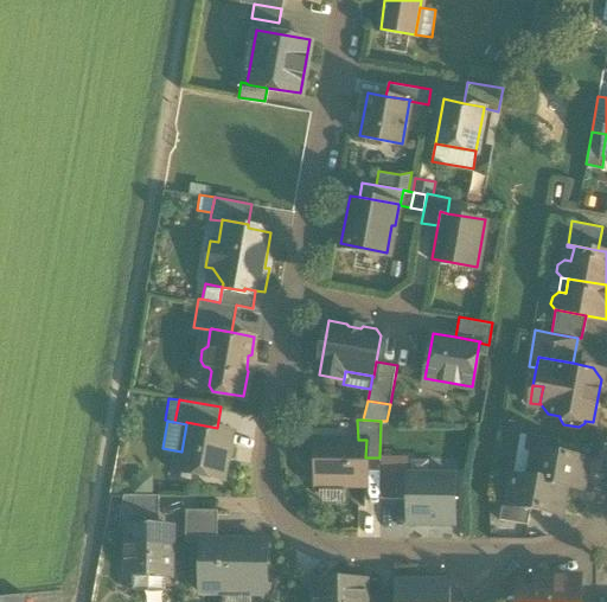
[(192,472),(223,478),(227,459),(230,456),(232,444),(230,441),(231,430),(217,428),(186,422),(186,424),(181,452),(180,455),(176,459),(174,467),(179,474),(187,475),(192,472)]
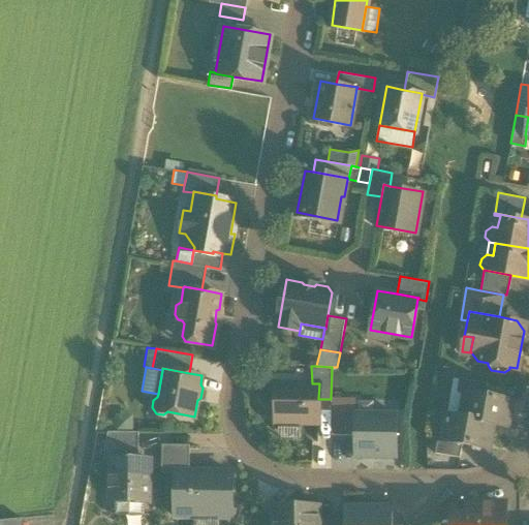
[(454,376),(446,414),(461,417),(465,393),(457,391),(460,377),(454,376)]
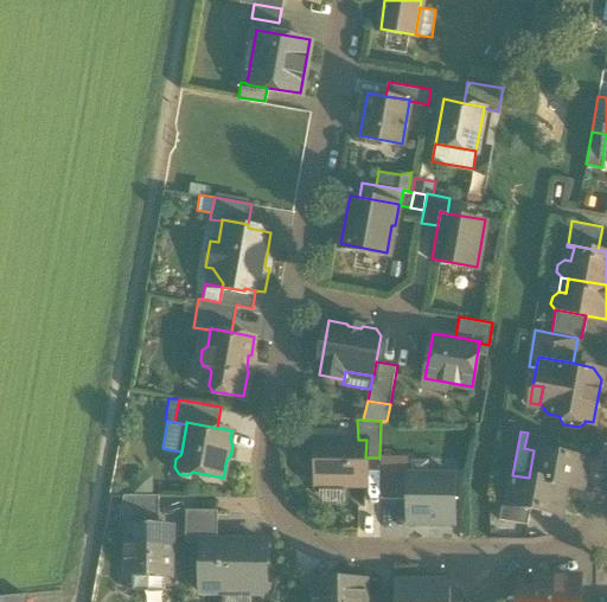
[(535,448),(557,453),(560,439),(528,433),(524,448),(534,450),(535,448)]
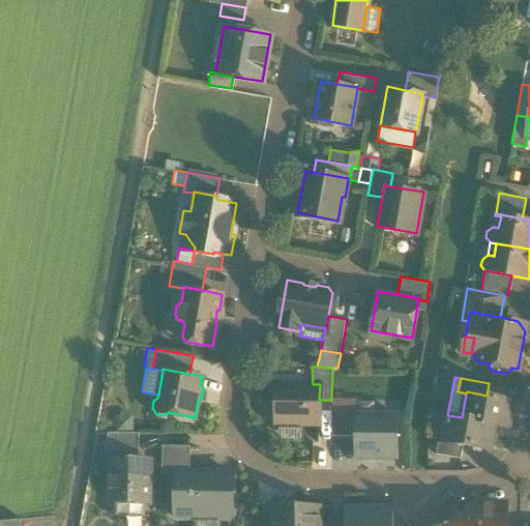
[(278,424),(286,424),(288,420),(300,421),(319,421),(319,400),(320,384),(313,384),(277,383),(276,409),(274,412),(274,418),(278,424)]
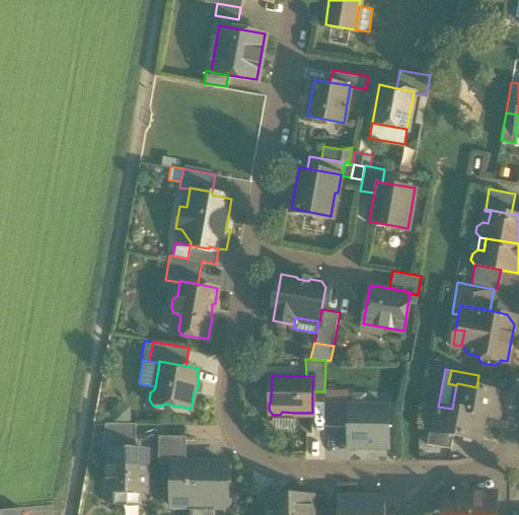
[(456,385),(452,409),(485,415),(498,417),(502,394),(500,391),(476,387),(457,383),(456,385)]
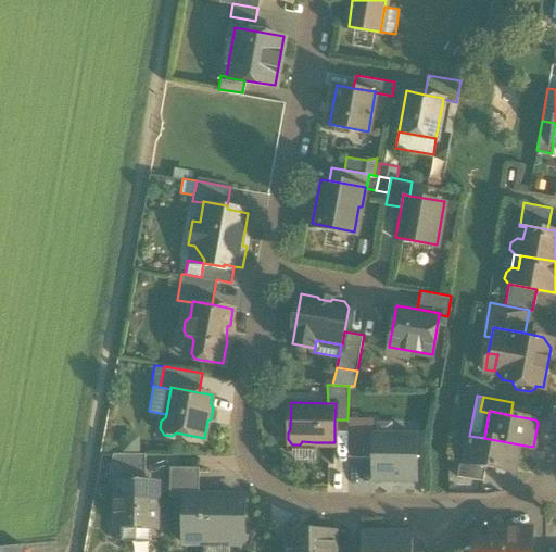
[(374,417),(348,417),(348,419),(348,455),(373,455),(374,434),(374,417)]
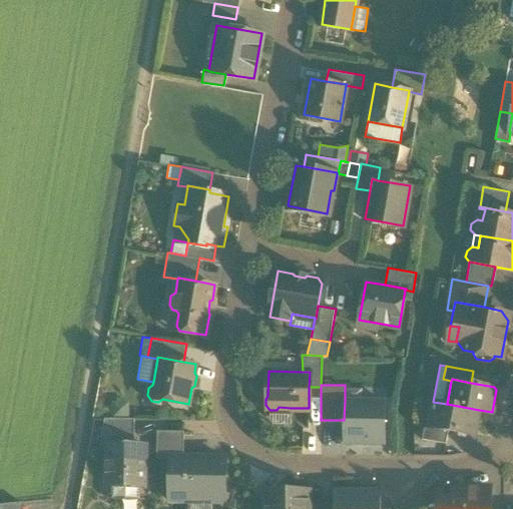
[(112,400),(112,418),(129,418),(129,400),(112,400)]
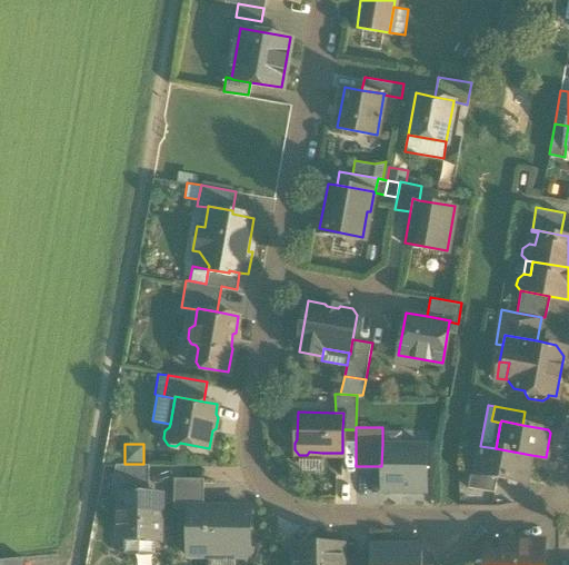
[(427,445),(382,444),(381,466),(381,489),(426,489),(427,445)]
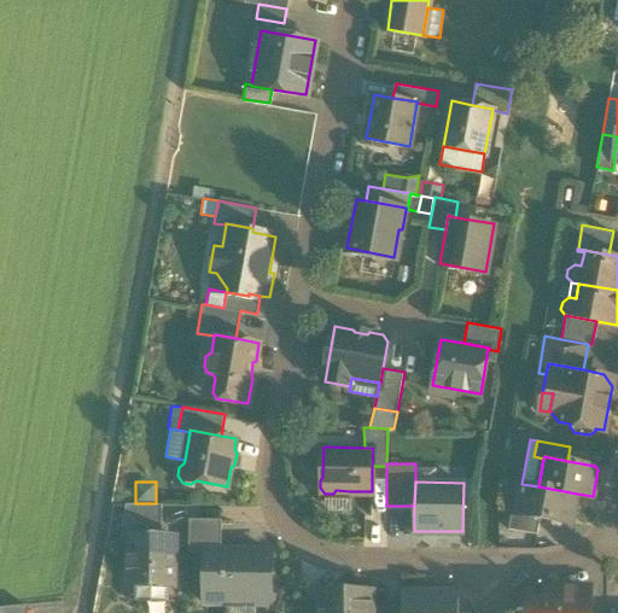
[(571,520),(577,494),(538,486),(522,484),(517,512),(517,513),(540,518),(569,523),(571,520)]
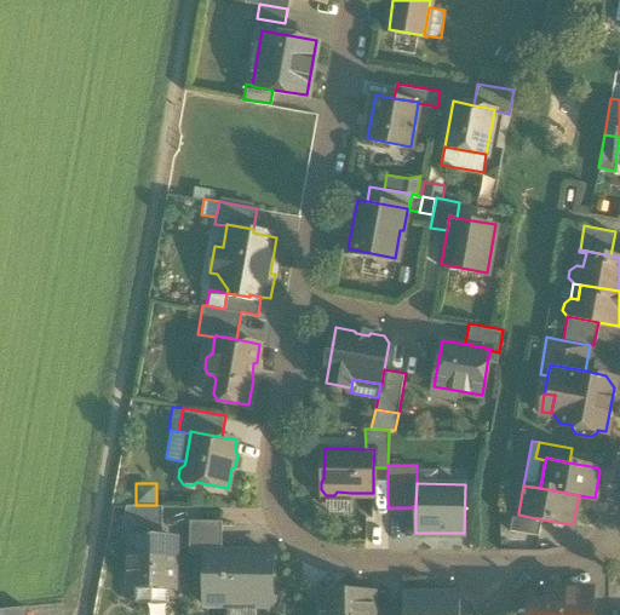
[(351,493),(337,492),(334,495),(326,495),(326,510),(351,510),(351,493)]
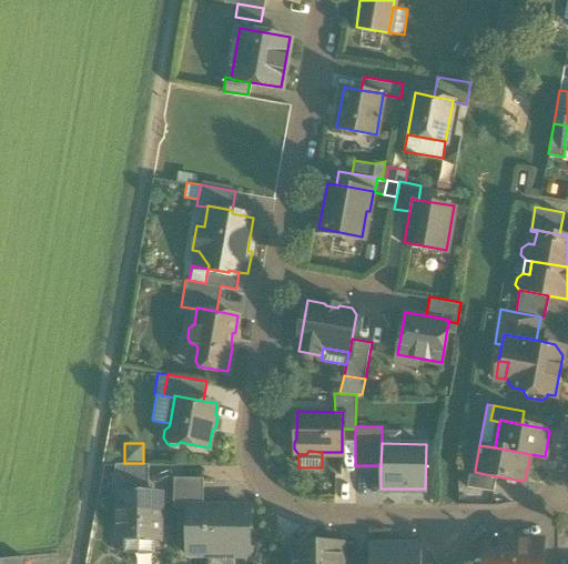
[(118,491),(149,492),(149,463),(143,463),(124,463),(115,462),(110,492),(118,491)]
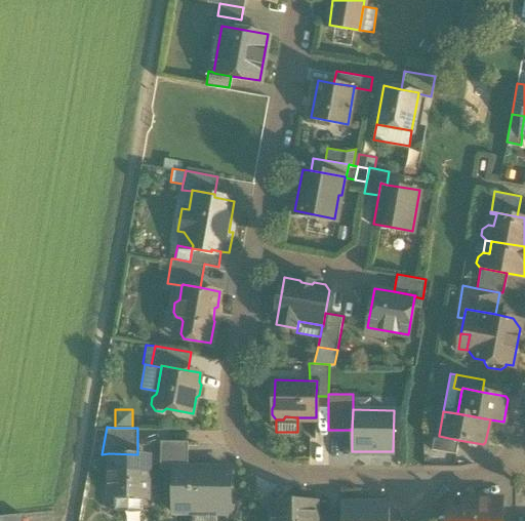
[(433,448),(456,453),(458,440),(439,436),(439,435),(435,434),(433,448)]
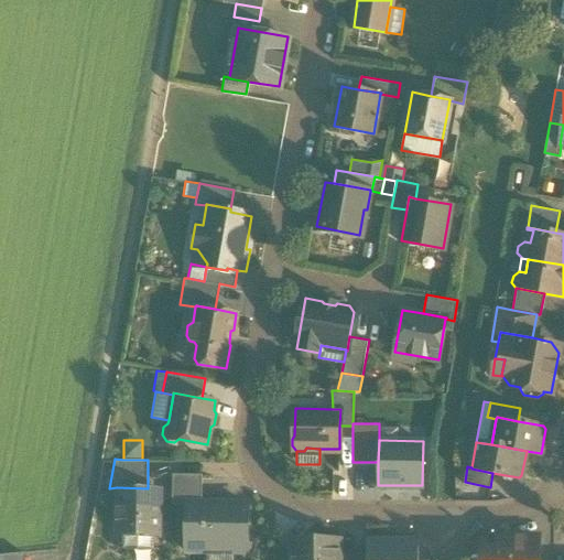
[(172,503),(187,503),(187,502),(202,502),(202,473),(172,473),(172,503)]
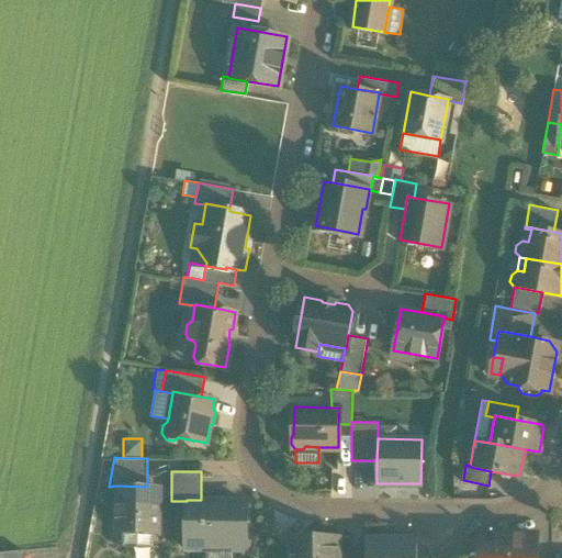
[(154,531),(157,531),(158,487),(147,487),(116,486),(116,514),(121,514),(121,531),(122,531),(154,531)]
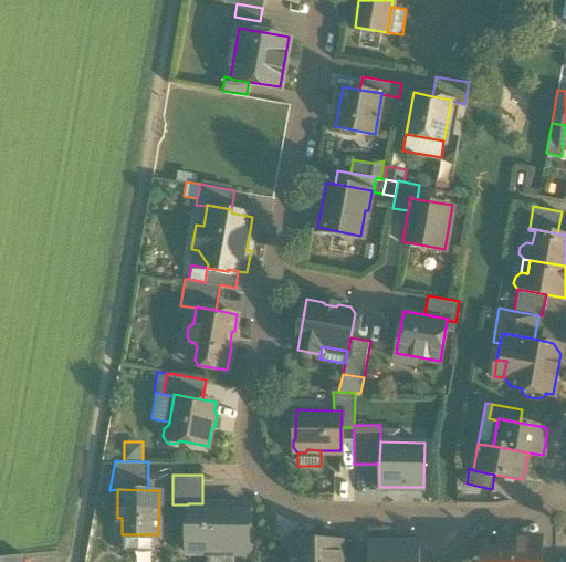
[(237,552),(244,552),(250,547),(250,539),(247,536),(248,505),(226,505),(226,507),(208,506),(208,503),(202,503),(188,503),(188,505),(187,551),(207,552),(207,549),(233,549),(237,552)]
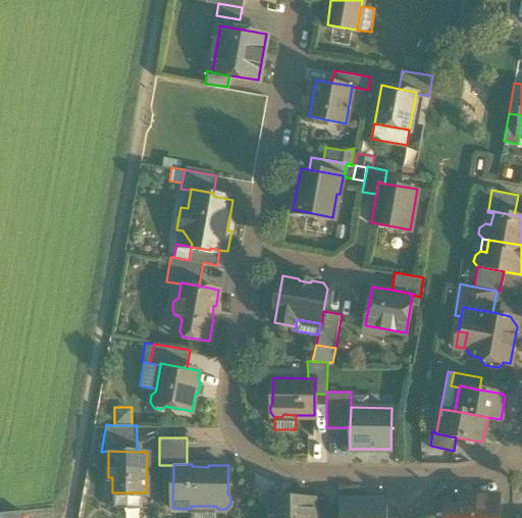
[(143,493),(113,493),(112,504),(142,505),(143,493)]
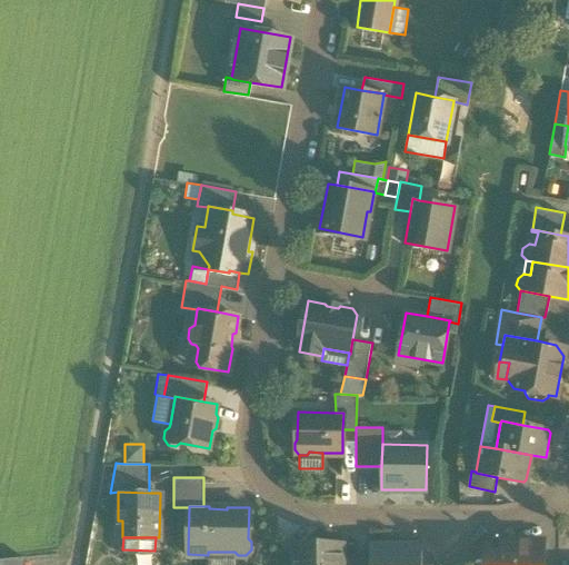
[(340,564),(341,544),(318,544),(315,541),(305,541),(301,544),(295,544),(293,564),(340,564)]
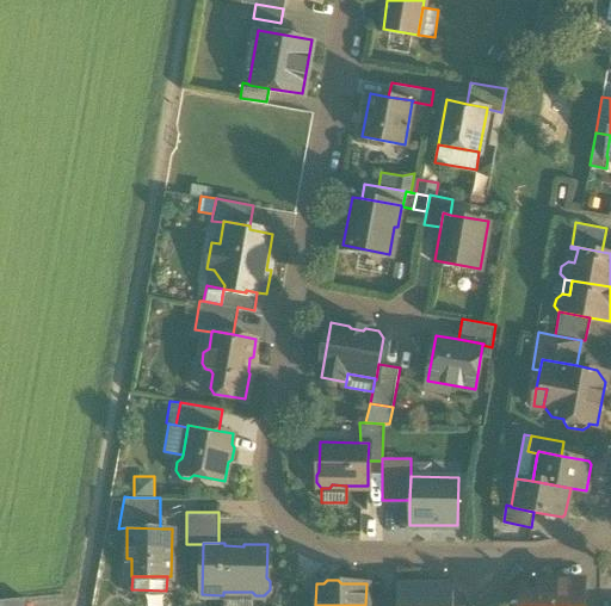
[(522,605),(551,605),(553,580),(543,580),(543,587),(539,587),(539,594),(522,594),(522,605)]
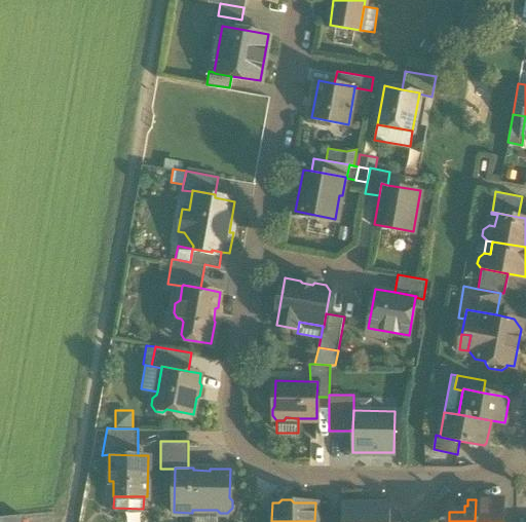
[(502,521),(502,499),(476,499),(475,521),(502,521)]
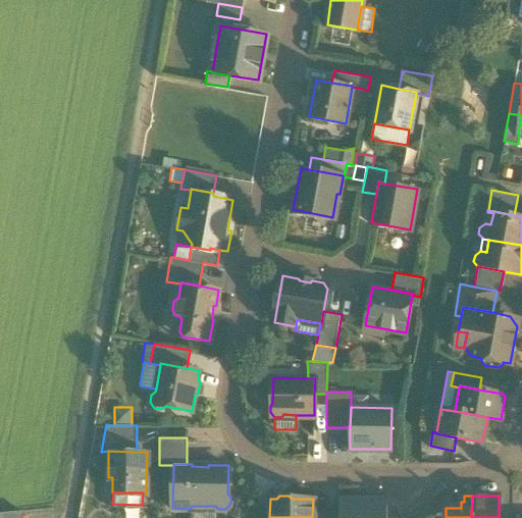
[(386,517),(386,499),(340,499),(338,517),(386,517)]
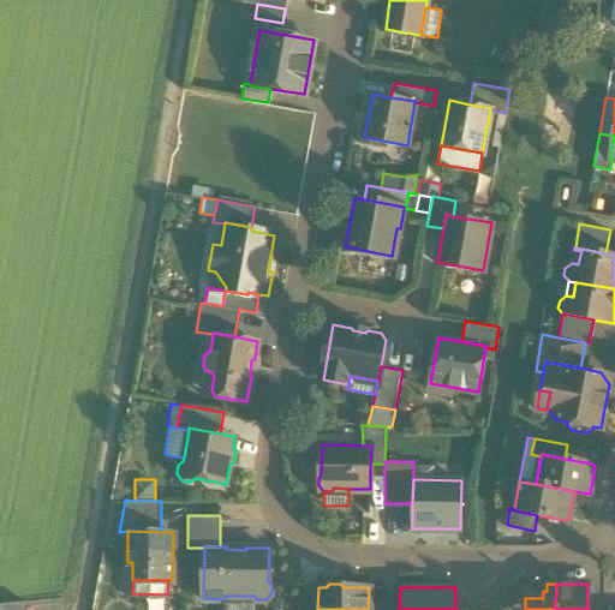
[(225,596),(225,599),(225,609),(252,609),(254,596),(225,596)]
